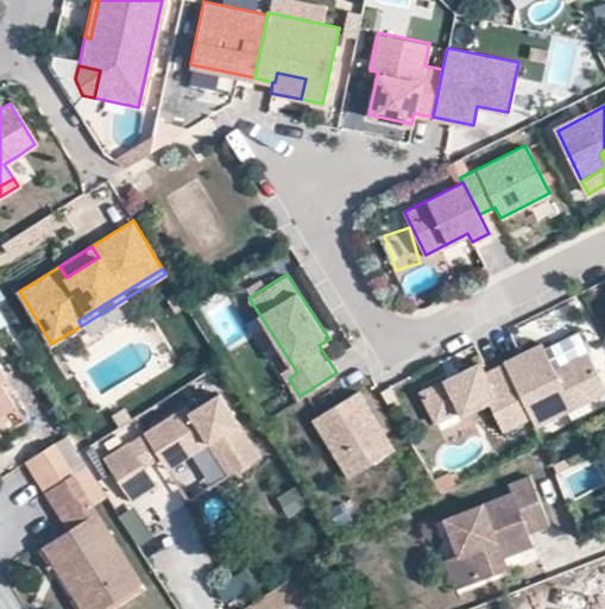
[(540,344),(553,370),(586,355),(574,326),(540,344)]
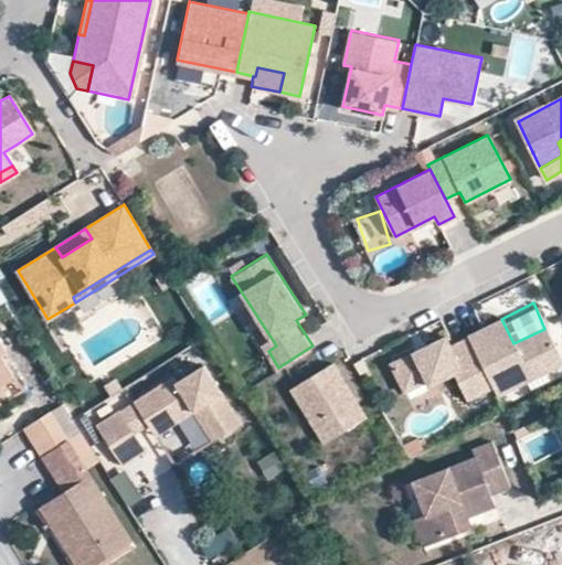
[(501,319),(466,336),(467,337),(490,386),(495,395),(561,364),(544,329),(513,343),(501,319)]
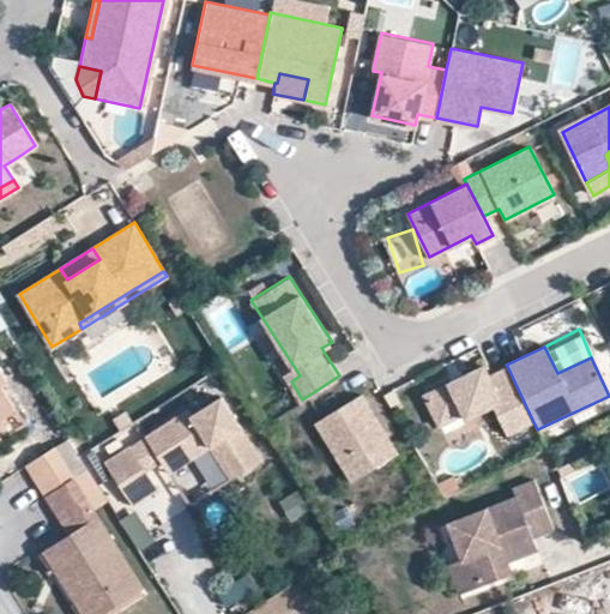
[(532,420),(507,366),(487,374),(482,363),(421,392),(435,422),(460,411),(463,416),(490,404),(503,433),(532,420)]
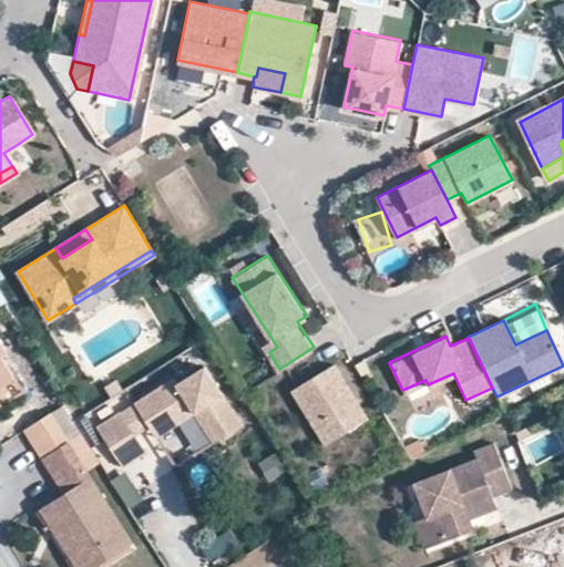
[(0,387),(12,380),(0,360),(0,357),(4,354),(0,347),(0,387)]
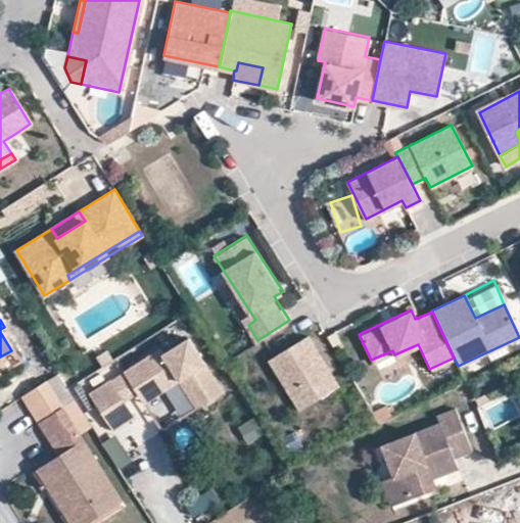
[(306,334),(268,359),(297,407),(336,382),(306,334)]
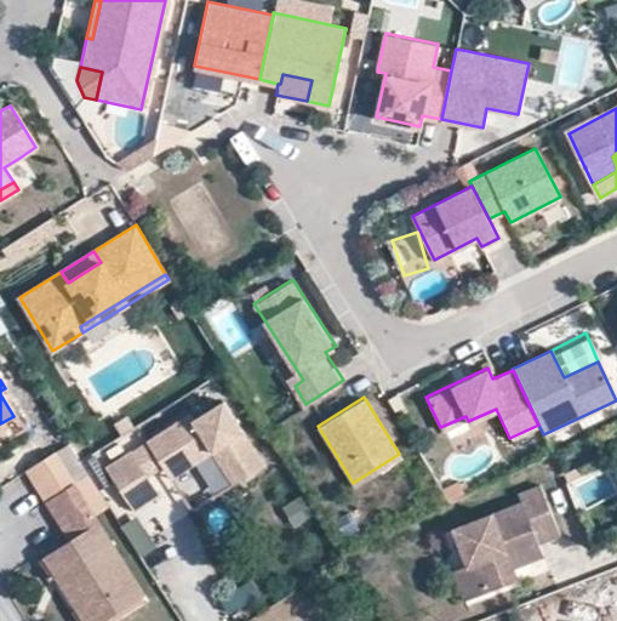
[(188,416),(146,443),(163,469),(204,443),(211,454),(217,450),(238,483),(263,467),(223,403),(193,422),(188,416)]
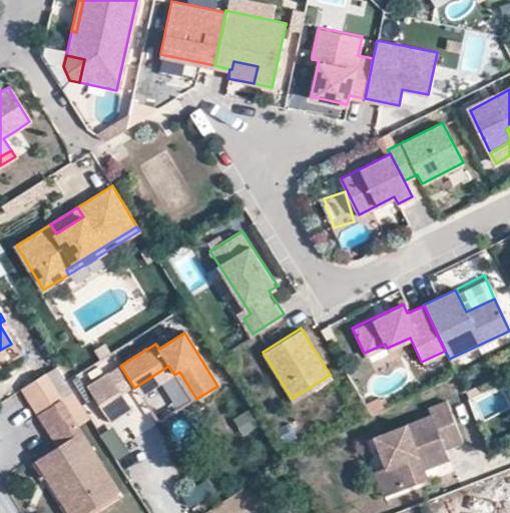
[(93,353),(99,362),(109,355),(103,346),(93,353)]
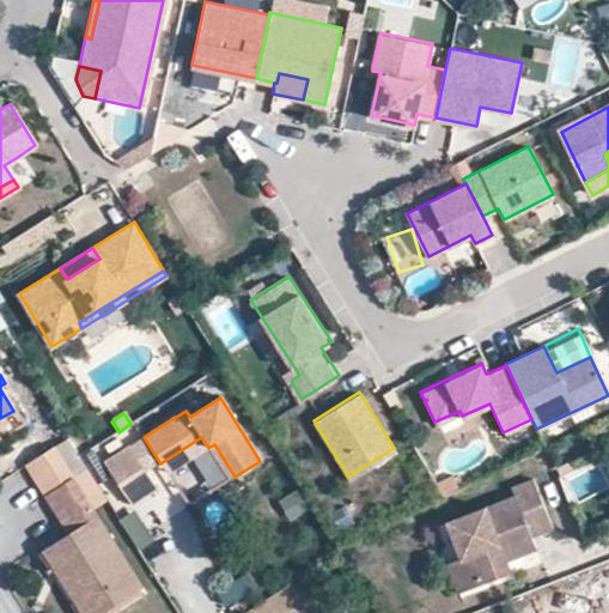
[(144,437),(129,447),(145,473),(160,463),(144,437)]
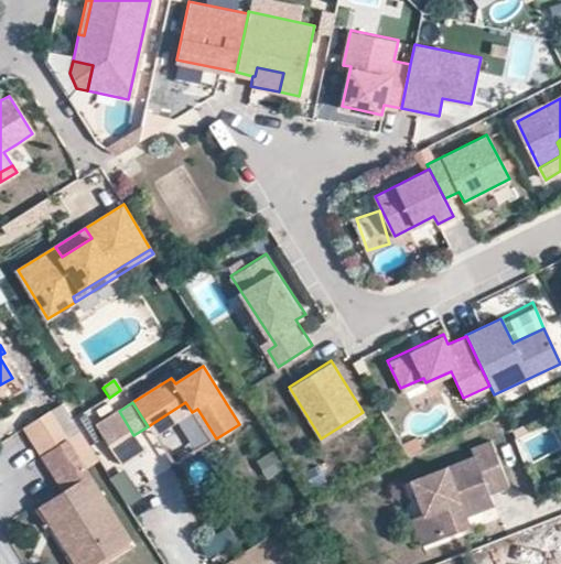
[(185,402),(148,426),(154,436),(192,412),(185,402)]
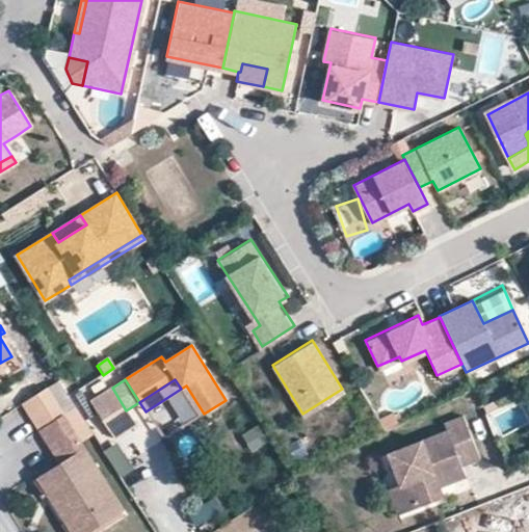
[(186,386),(181,389),(200,417),(204,414),(186,386)]
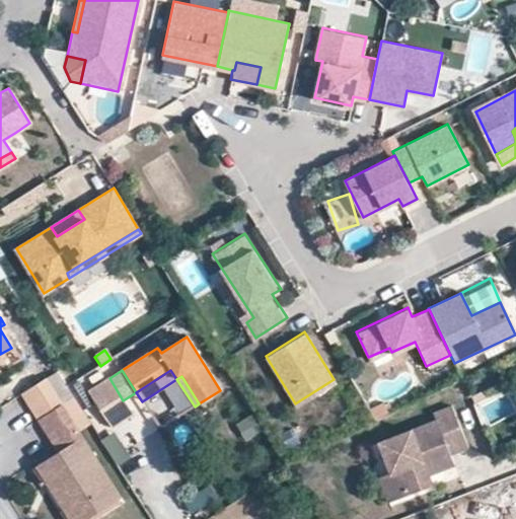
[(35,419),(61,403),(44,377),(19,393),(35,419)]
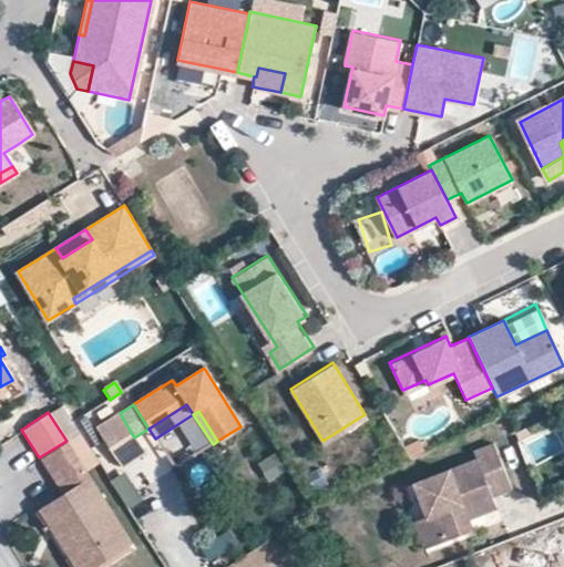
[(120,413),(95,429),(121,468),(145,453),(134,437),(120,413)]
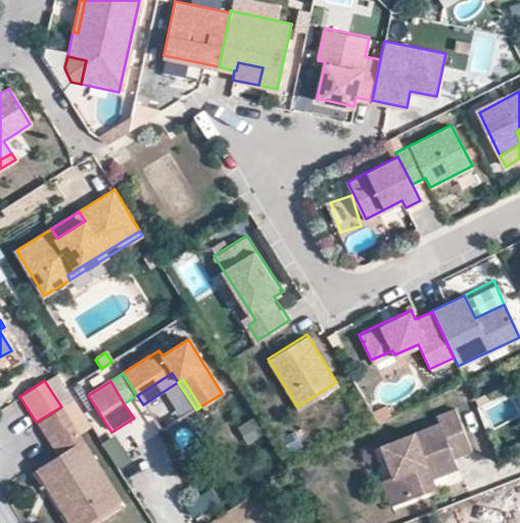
[(489,391),(471,399),(475,407),(492,398),(489,391)]
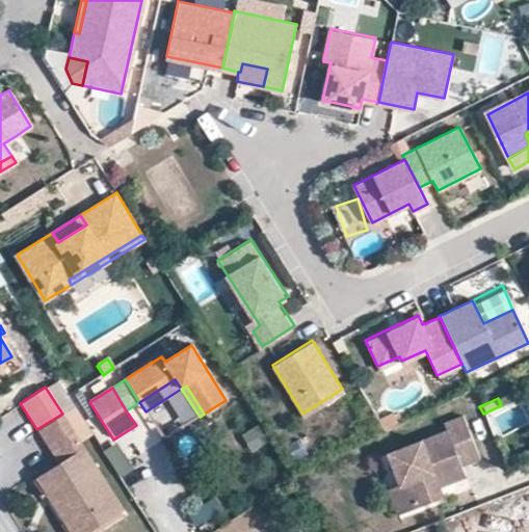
[(91,433),(74,406),(62,414),(36,429),(57,462),(33,478),(67,531),(86,531),(124,510),(80,442),(91,433)]
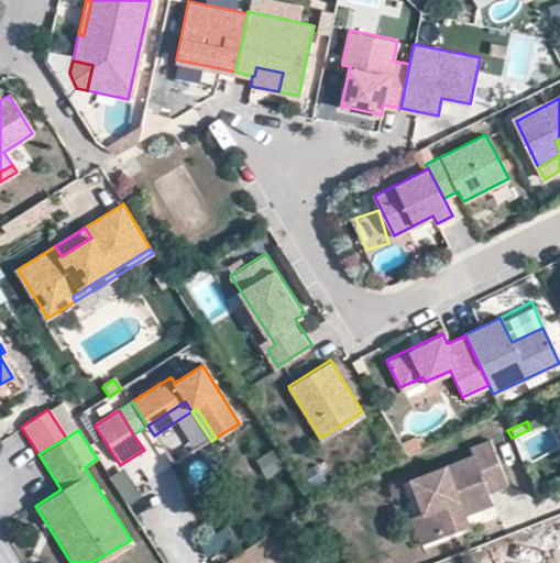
[(489,444),(468,452),(470,456),(409,481),(423,514),(424,517),(435,526),(439,538),(467,527),(462,516),(459,509),(487,498),(485,494),(505,486),(489,444)]
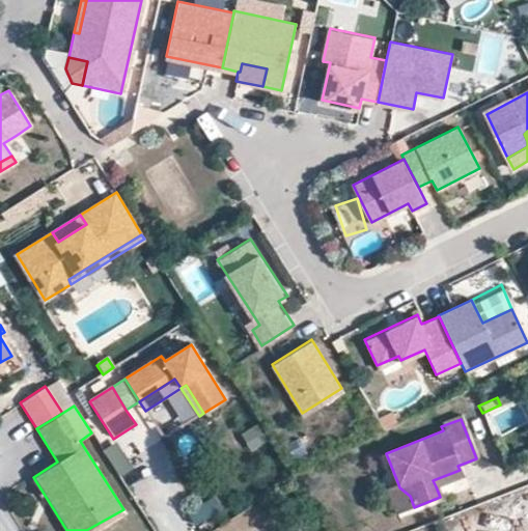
[(255,426),(241,435),(250,451),(265,443),(255,426)]
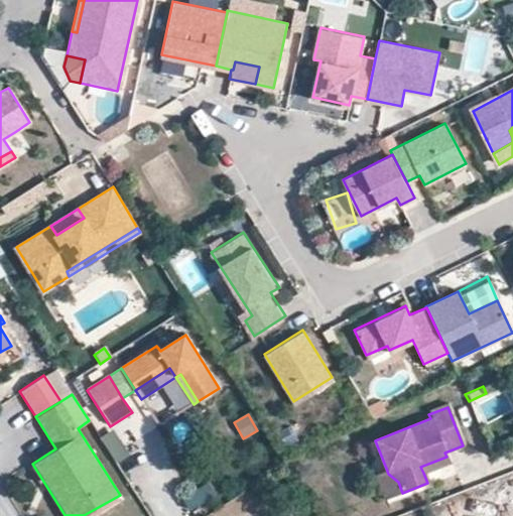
[(446,457),(420,467),(423,473),(449,463),(446,457)]
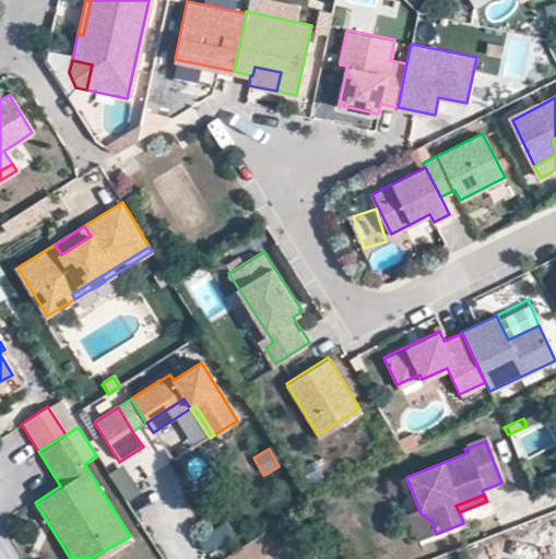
[(420,510),(409,513),(418,539),(436,534),(432,522),(421,513),(420,510)]
